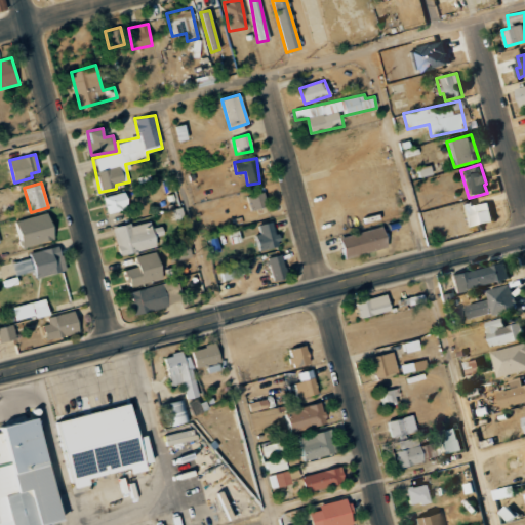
[(107,214),(128,209),(124,192),(104,197),(107,214)]
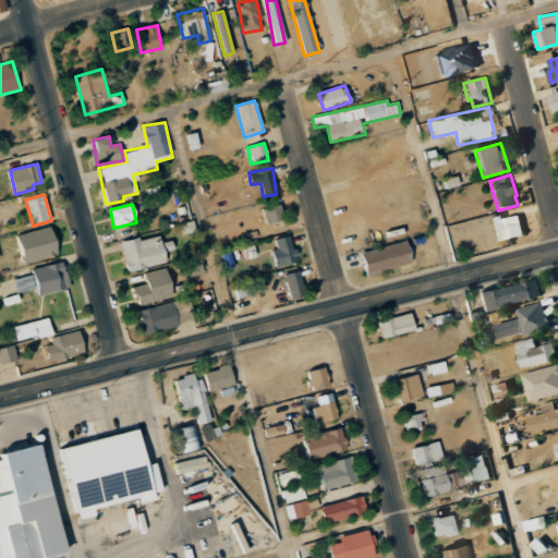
[(265,223),(283,220),(281,205),(263,208),(265,223)]
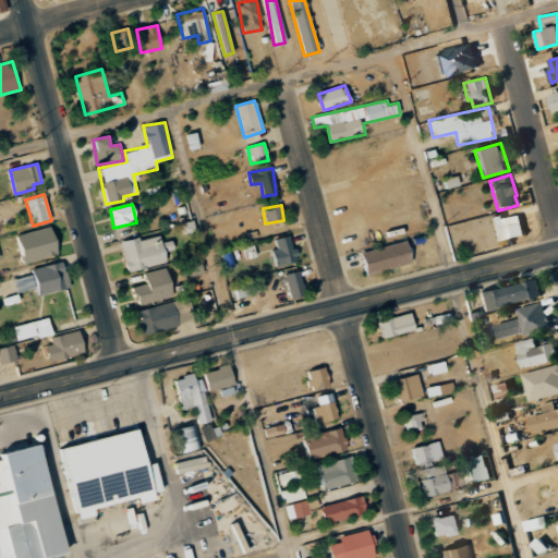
[(526,235),(521,216),(506,219),(504,214),(493,216),(499,243),(526,235)]
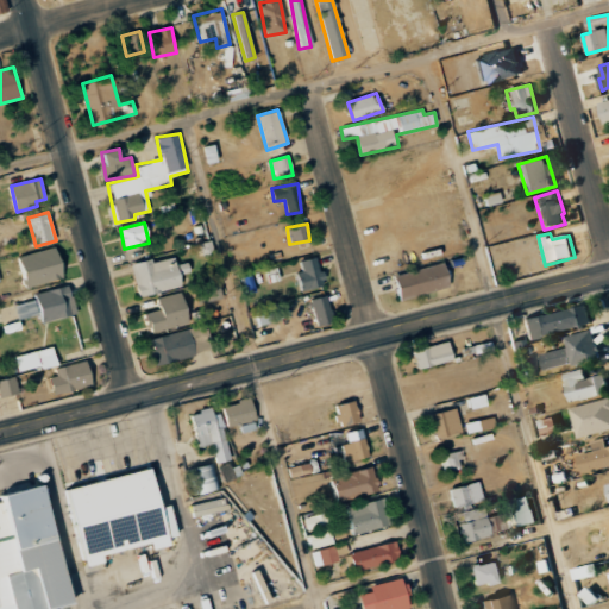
[(27,287),(64,278),(56,246),(19,256),(27,287)]
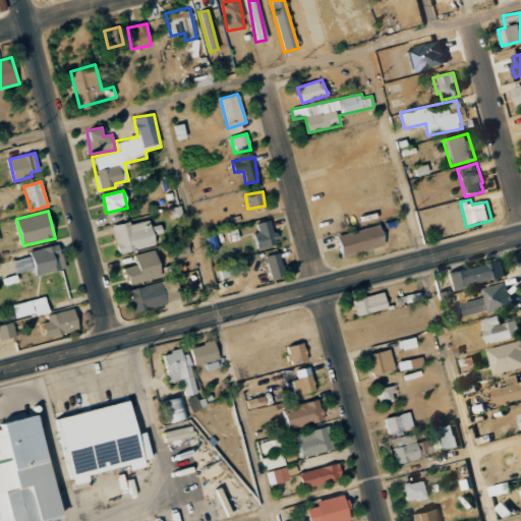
[(155,245),(153,235),(162,233),(160,224),(150,227),(149,219),(112,227),(117,253),(155,245)]
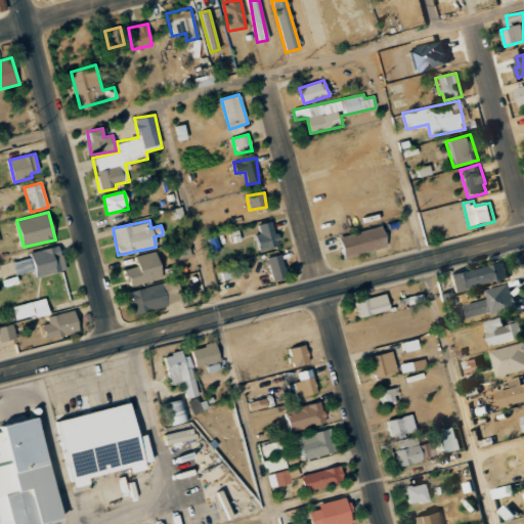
[(259,251),(278,246),(272,221),(257,225),(259,232),(255,234),(259,251)]
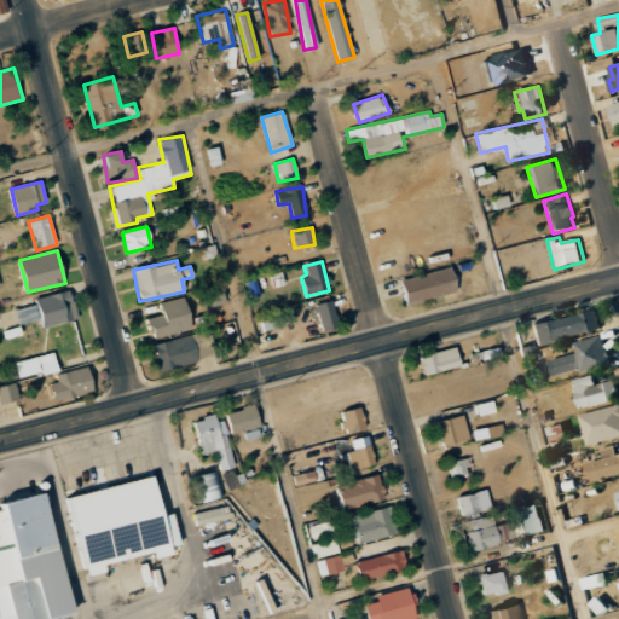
[(405,302),(456,295),(452,270),(401,277),(405,302)]
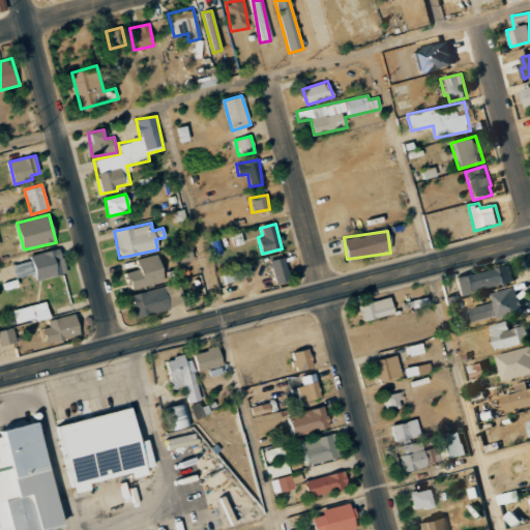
[(31,255),(36,280),(65,273),(60,248),(31,255)]
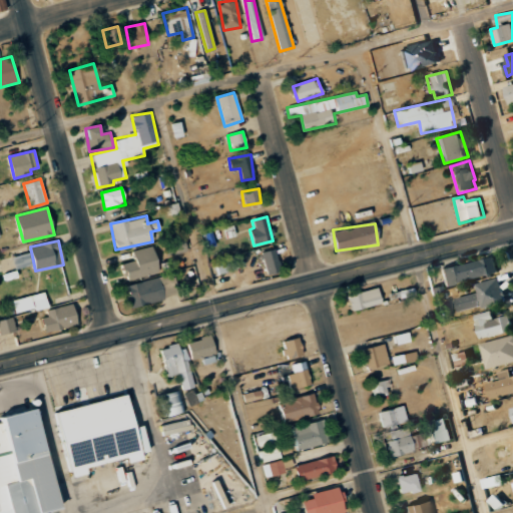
[(132,250),(134,261),(121,264),(125,281),(158,272),(152,245),(132,250)]
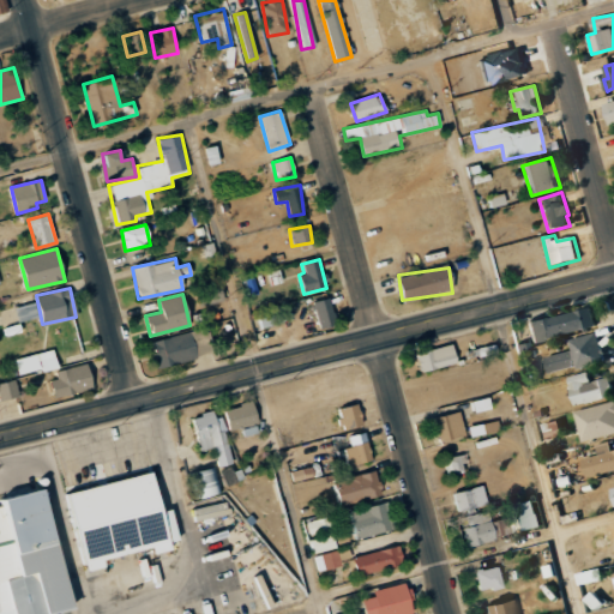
[(319,329),(335,325),(329,298),(312,302),(319,329)]
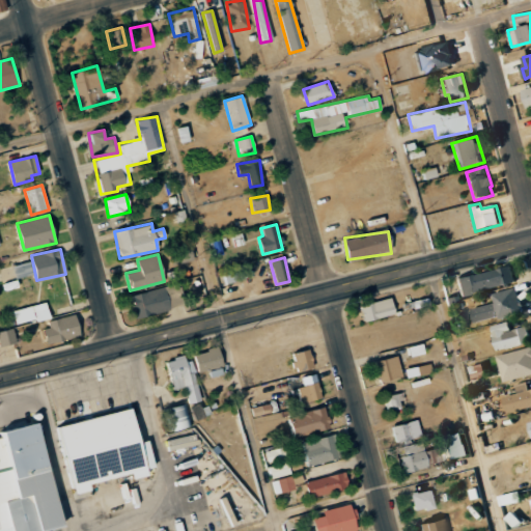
[(12,266),(16,279),(34,274),(30,261),(12,266)]
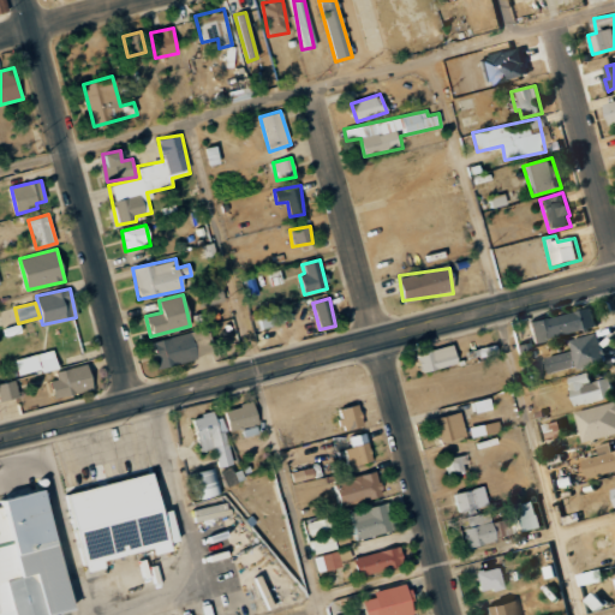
[(529,323),(533,342),(598,328),(593,308),(529,323)]
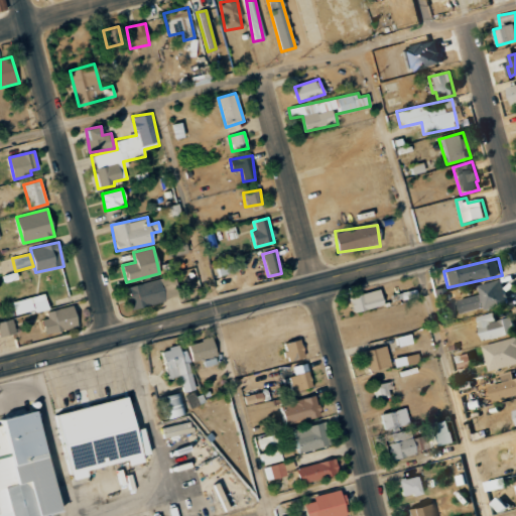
[(0,272),(13,269),(10,259),(0,260),(0,272)]
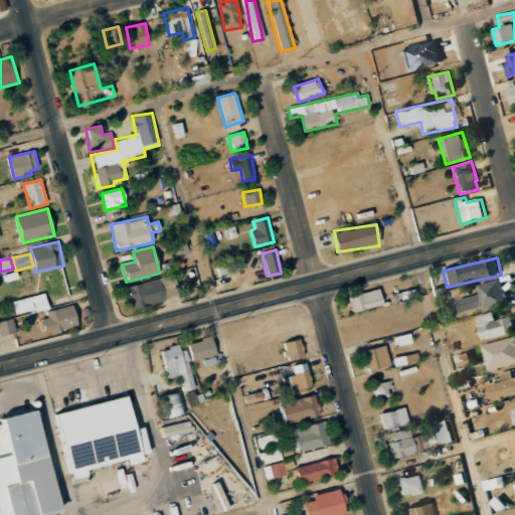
[(218,275),(237,272),(235,259),(216,262),(218,275)]
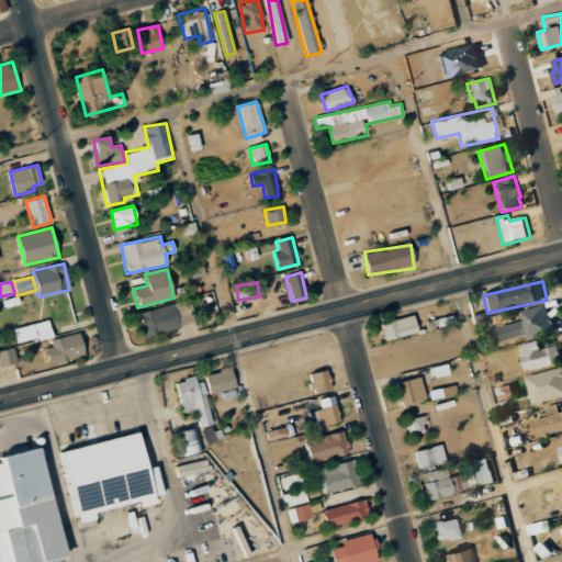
[(186,312),(192,311),(189,299),(138,313),(145,337),(189,324),(186,312)]
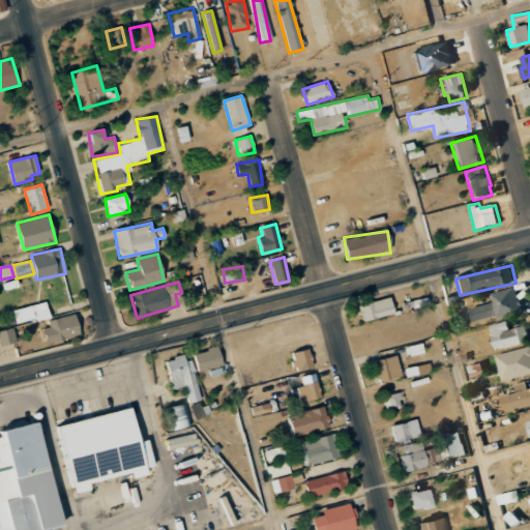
[(492,293),(495,302),(471,308),(474,323),(523,312),(517,287),(492,293)]
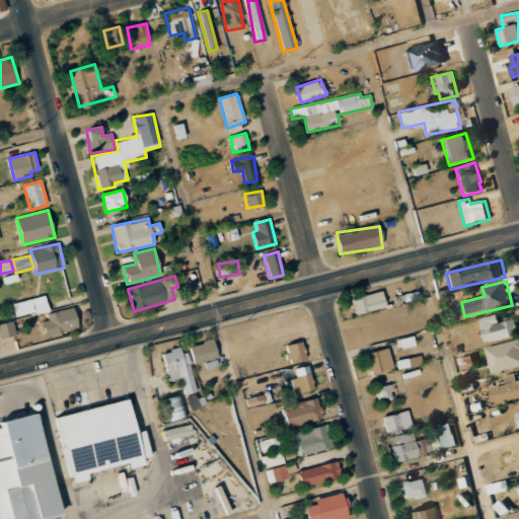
[(352,299),(356,314),(386,306),(382,291),(352,299)]
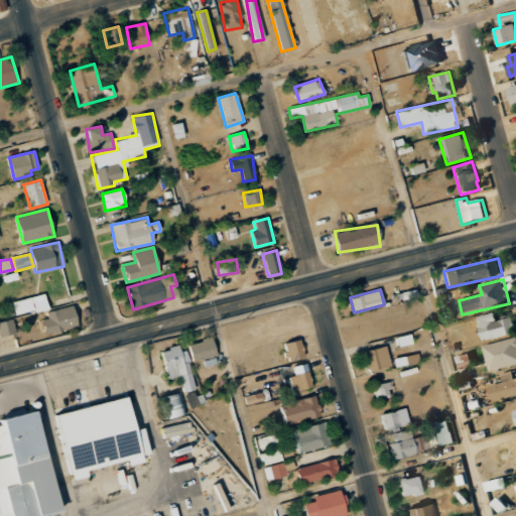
[(17,316),(48,307),(44,293),(12,302),(17,316)]
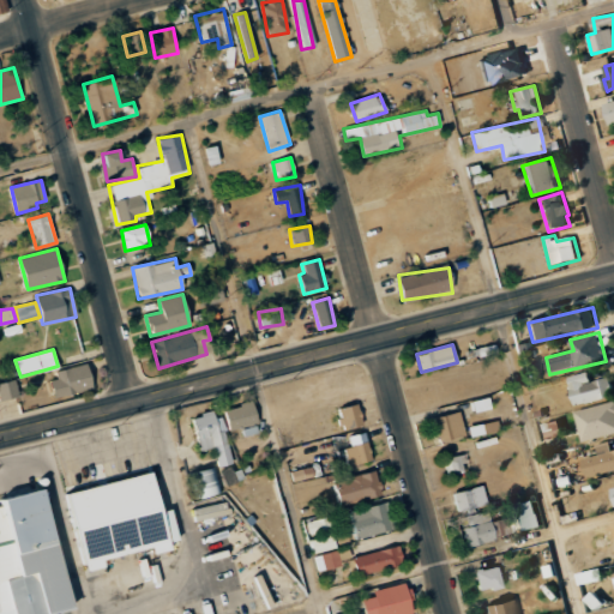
[(56,379),(50,380),(53,396),(92,391),(88,365),(55,369),(56,379)]
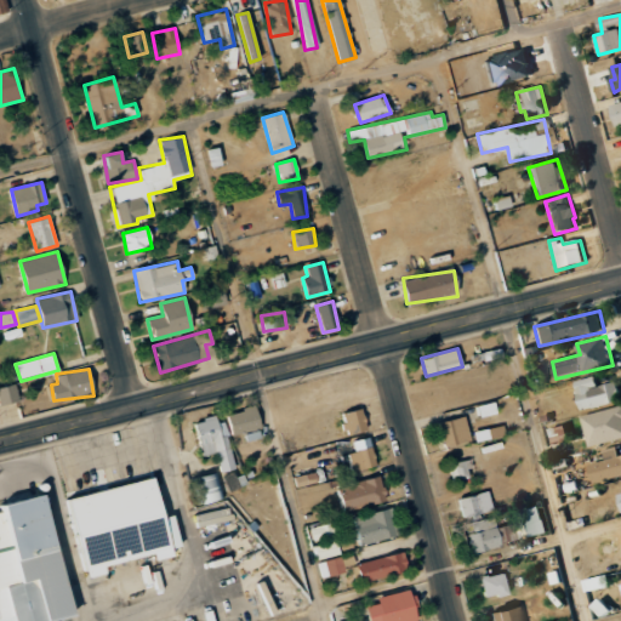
[(619,404),(616,383),(597,386),(596,377),(577,380),(581,409),(619,404)]
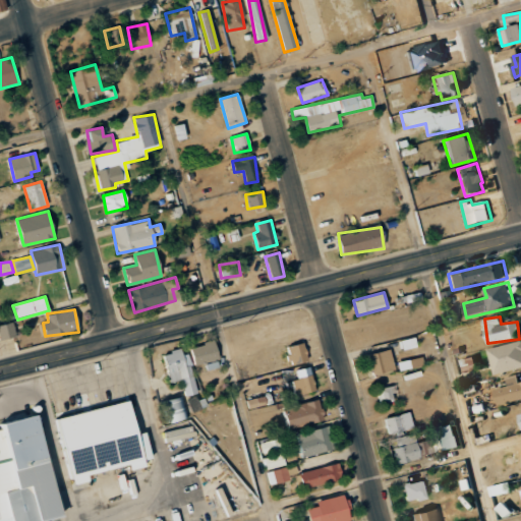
[(0,340),(15,336),(12,322),(0,325),(0,340)]
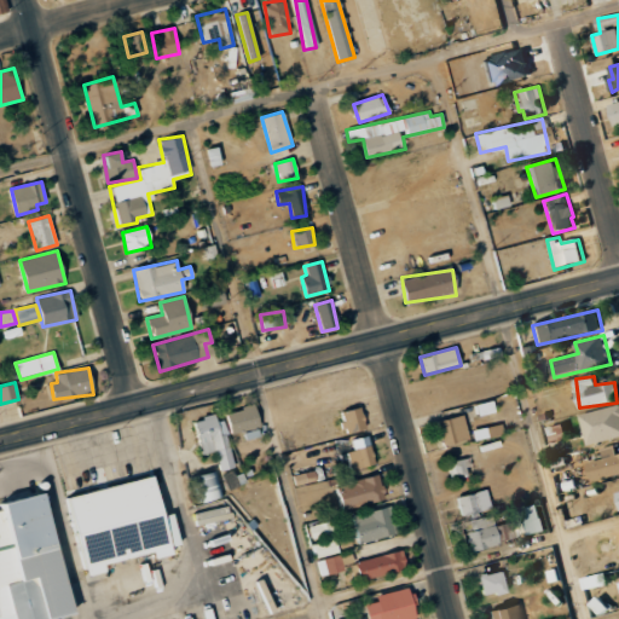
[(618,404),(580,415),(588,445),(618,437),(618,404)]
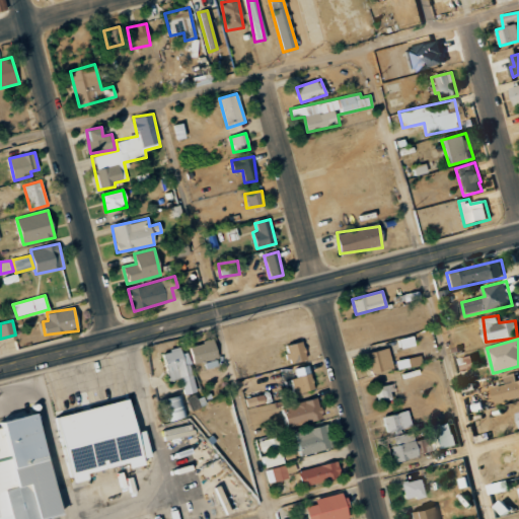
[(193,363),(217,359),(214,341),(190,345),(193,363)]
